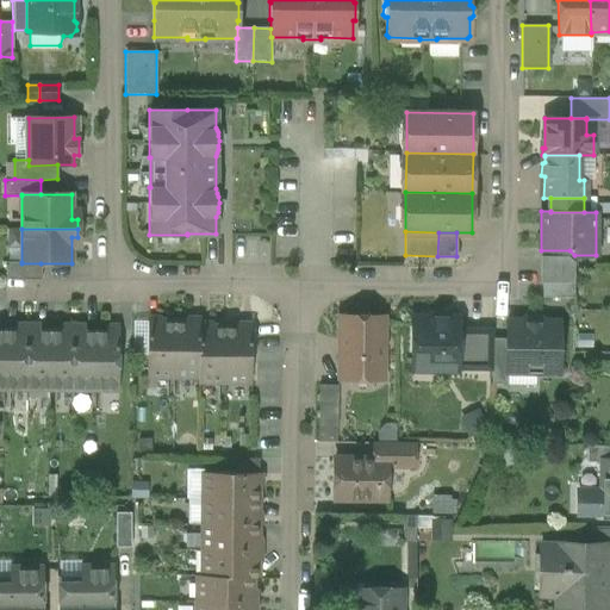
[(568,257),(541,256),(540,284),(573,284),(574,262),(568,257)]
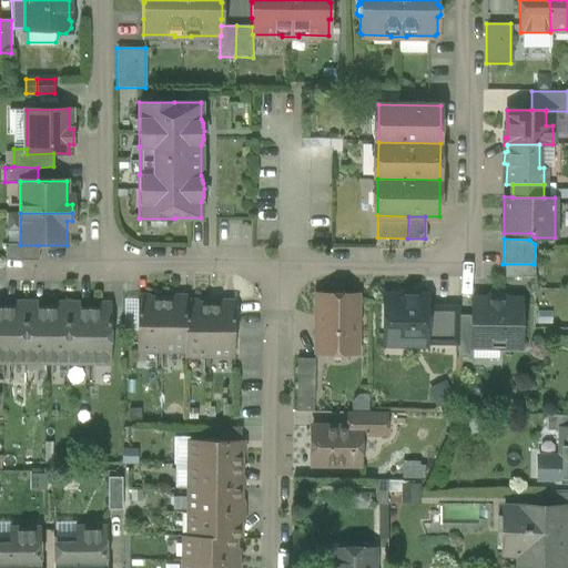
[(38,260),(38,245),(20,245),(20,244),(4,244),(4,260),(38,260)]
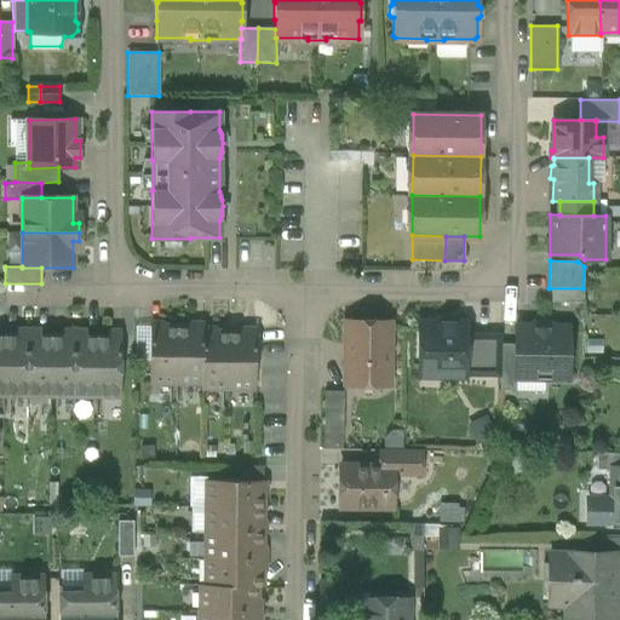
[(389,322),(345,322),(345,385),(389,385),(389,322)]
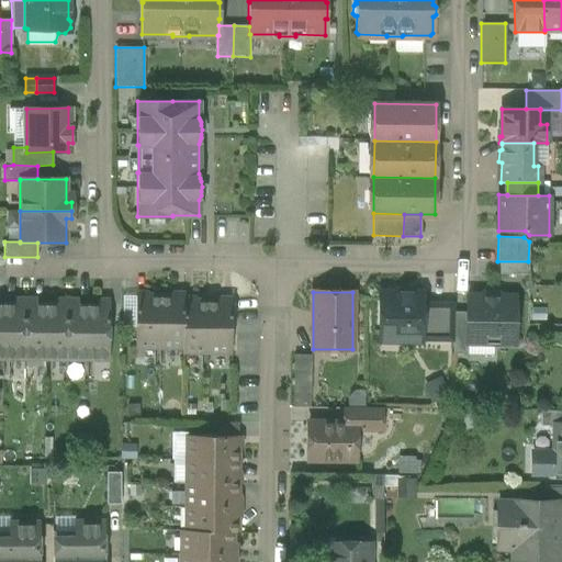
[(422,293),(380,293),(379,340),(420,341),(422,303),(422,293)]
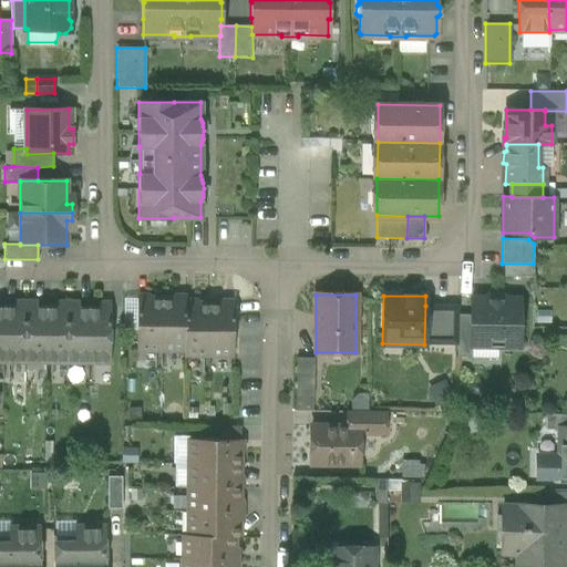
[(503,296),(487,296),(487,298),(471,298),(471,315),(471,347),(519,347),(519,299),(503,299),(503,296)]
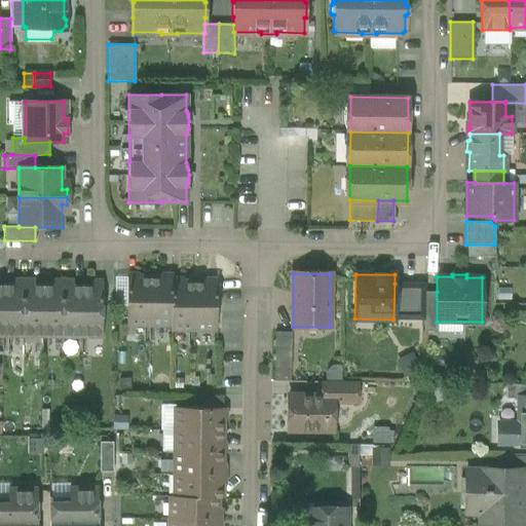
[(150,277),(126,277),(126,325),(149,325),(150,277)]
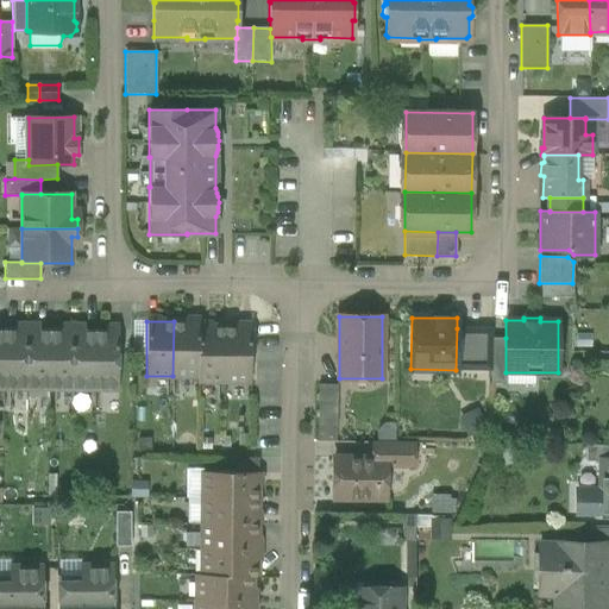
[(200,321),(174,321),(173,376),(198,376),(199,376),(199,326),(200,326),(200,321)]
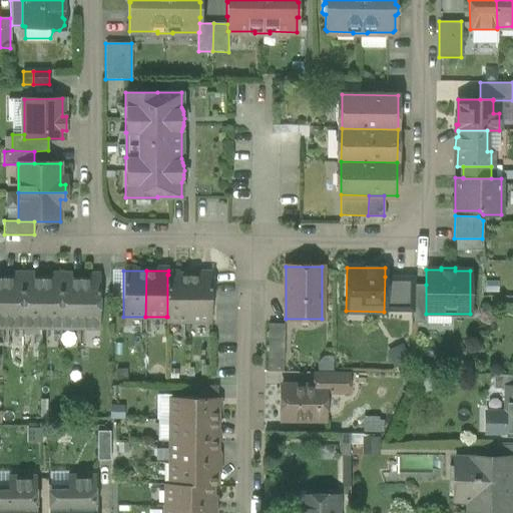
[(168,275),(167,275),(167,317),(166,317),(166,321),(188,322),(189,276),(168,275)]
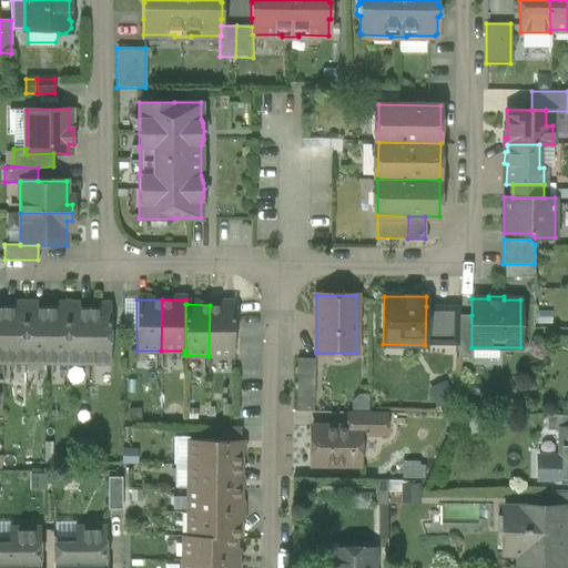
[(234,305),(210,305),(209,356),(233,356),(234,305)]
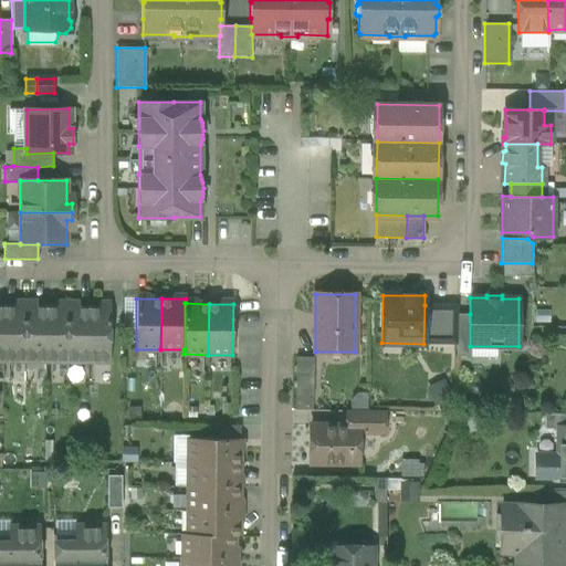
[(24,306),(3,305),(2,360),(24,362),(24,306)]
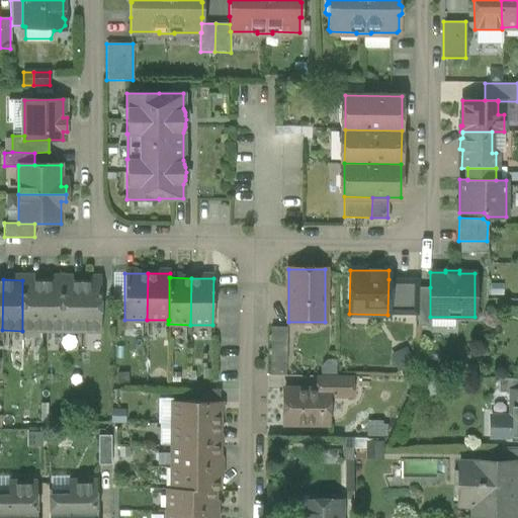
[(418,279),(389,279),(389,314),(417,314),(418,287),(418,279)]
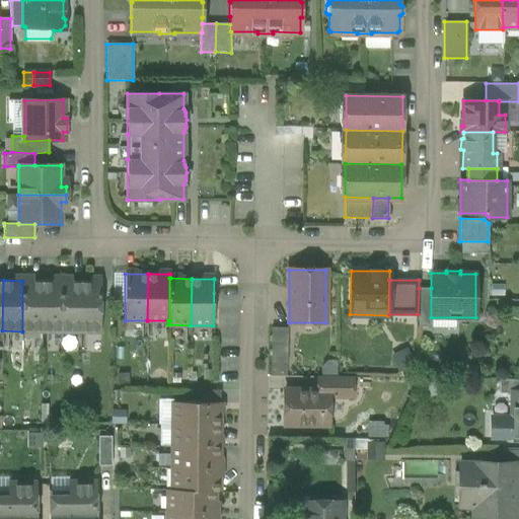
[(42,281),(22,281),(22,331),(42,331),(42,281)]
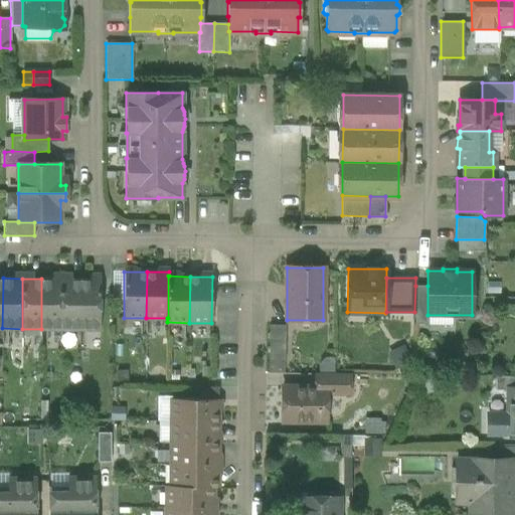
[(60,279),(41,279),(41,329),(60,329),(60,279)]
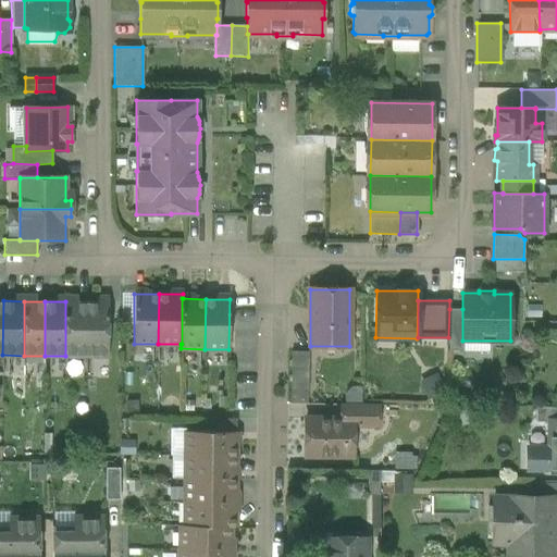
[(87,301),(65,301),(65,356),(86,356),(87,301)]
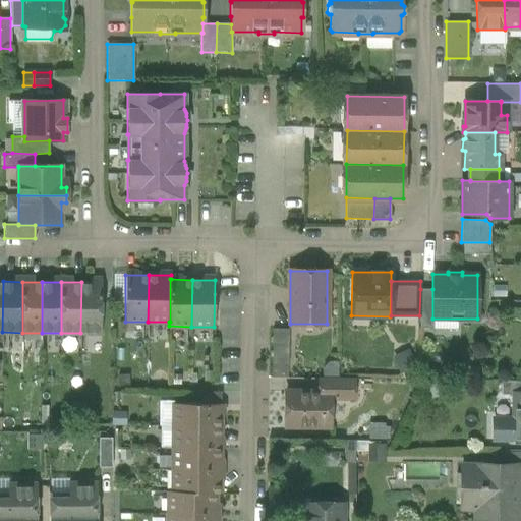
[(101,283),(81,282),(80,333),(101,334),(101,283)]
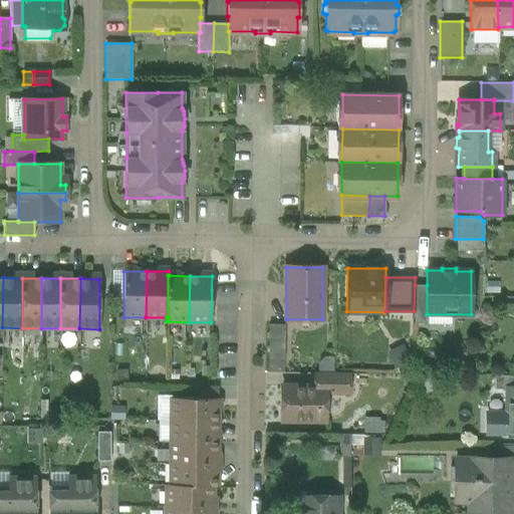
[(427,285),(415,285),(414,311),(414,323),(427,323),(427,314),(427,285)]
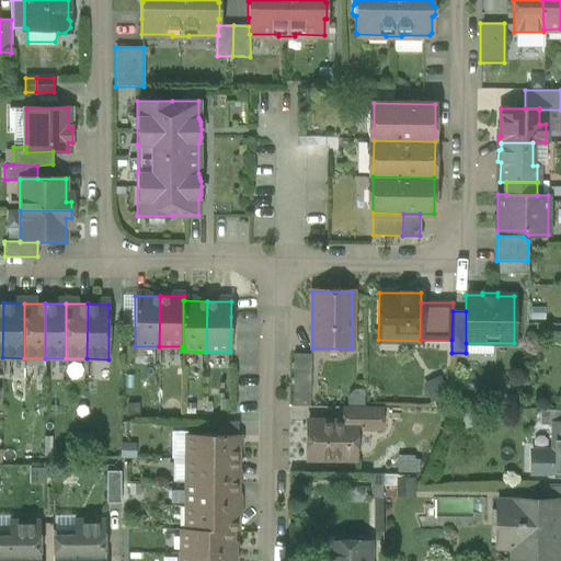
[(310,355),(293,355),(293,393),(310,393),(310,355)]
